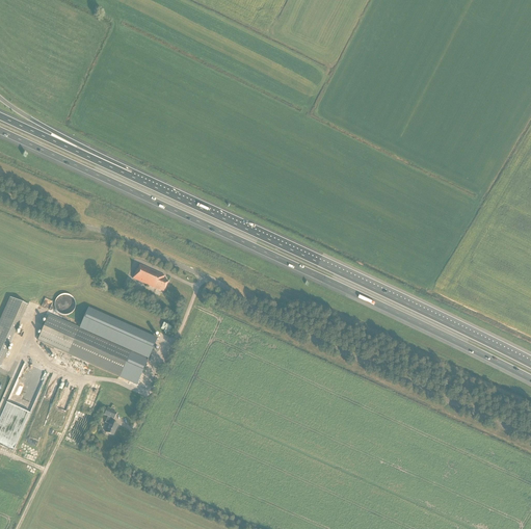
[(130,269),(132,264),(123,260),(121,265),(130,269)]
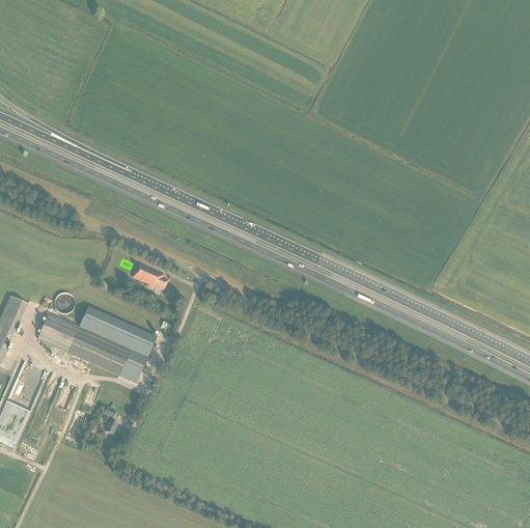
[(133,275),(159,286),(162,288),(162,287),(164,288),(169,278),(164,276),(165,273),(140,261),(139,266),(138,266),(133,275)]
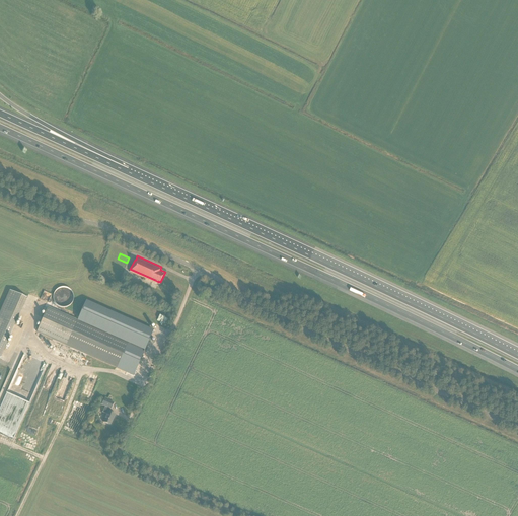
[(137,286),(133,285),(131,284),(131,282),(128,281),(125,288),(128,290),(128,289),(134,292),(137,286)]
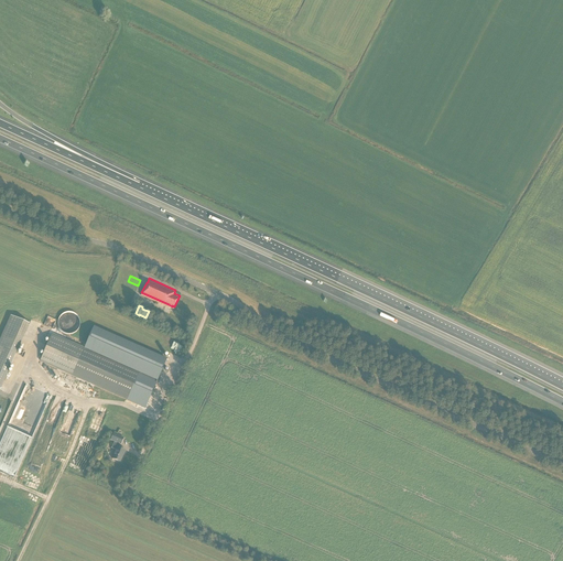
[(73,310),(69,310),(66,310),(63,312),(61,314),(58,319),(58,322),(60,325),(61,328),(64,331),(67,332),(72,332),(75,331),(78,328),(79,325),(80,322),(80,319),(79,315),(76,312),(73,310)]
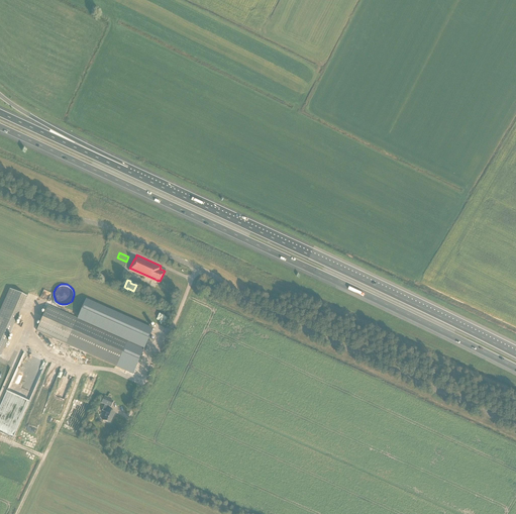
[(0,310),(0,353),(1,354),(27,294),(10,287),(0,310)]
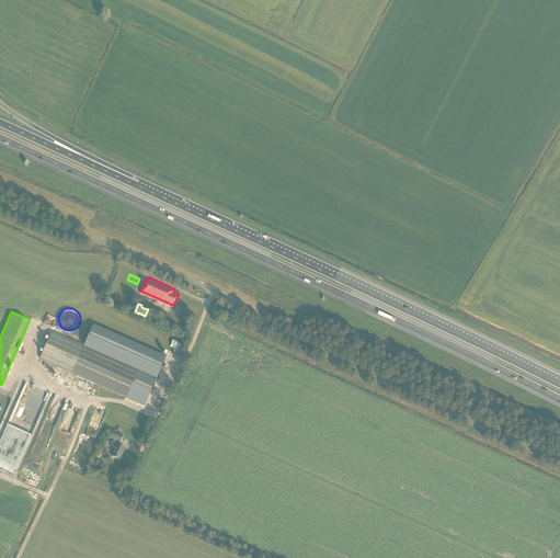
[(83,343),(53,330),(41,356),(75,372),(72,375),(59,369),(55,379),(82,391),(87,382),(83,380),(86,376),(141,401),(162,354),(92,322),(83,343)]
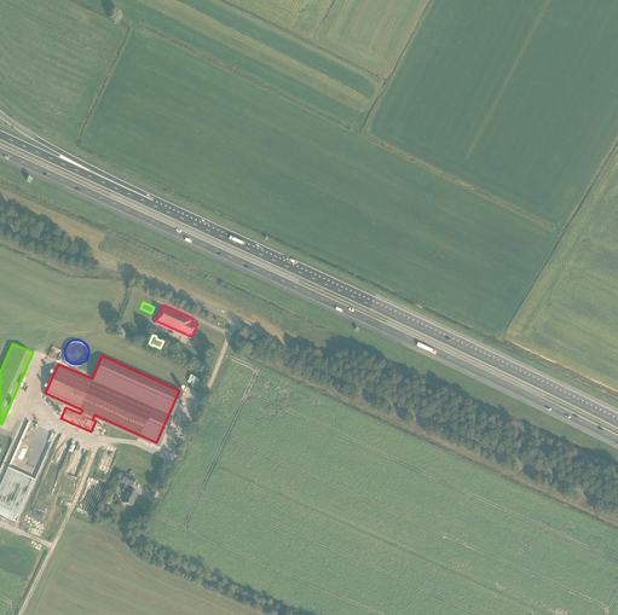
[(125,500),(133,504),(138,491),(132,488),(133,483),(137,477),(126,473),(122,479),(127,481),(123,488),(128,489),(125,500)]
